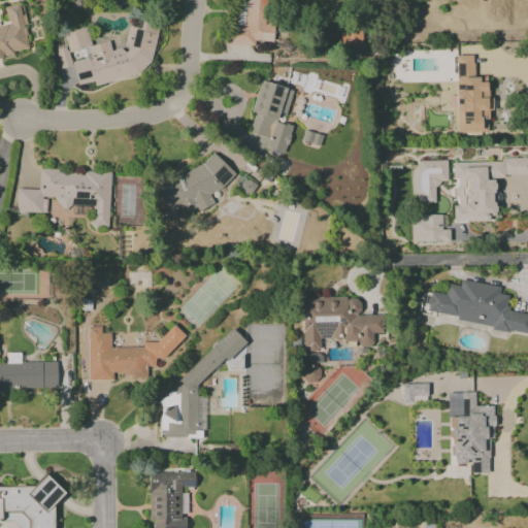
[(244,0),(243,27),(227,27),(227,42),(269,44),(270,0),(244,0)]
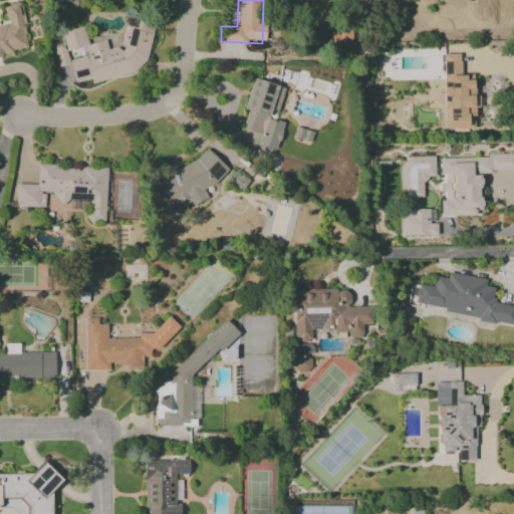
[(0,25),(0,54),(27,50),(19,4),(4,6),(7,25),(0,25)]
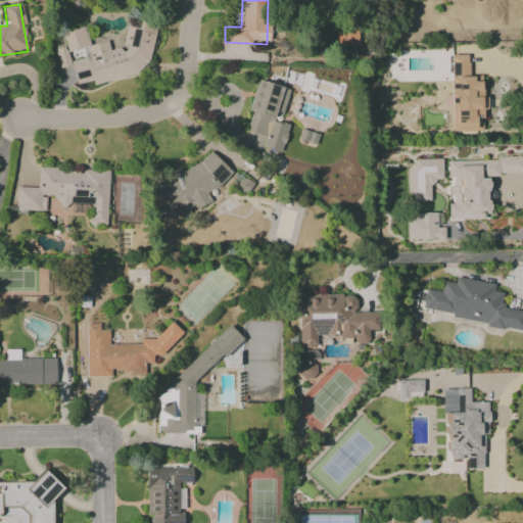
[(153,24),(139,21),(138,29),(126,27),(124,43),(126,50),(116,49),(109,50),(107,41),(89,45),(85,28),(63,32),(65,47),(55,49),(59,67),(72,65),(76,84),(92,81),(93,84),(147,73),(153,24)]
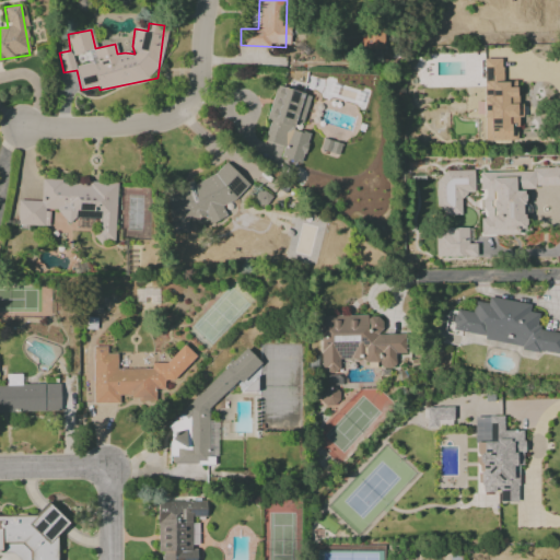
[(384,49),(383,30),(360,31),(361,49),(384,49)]
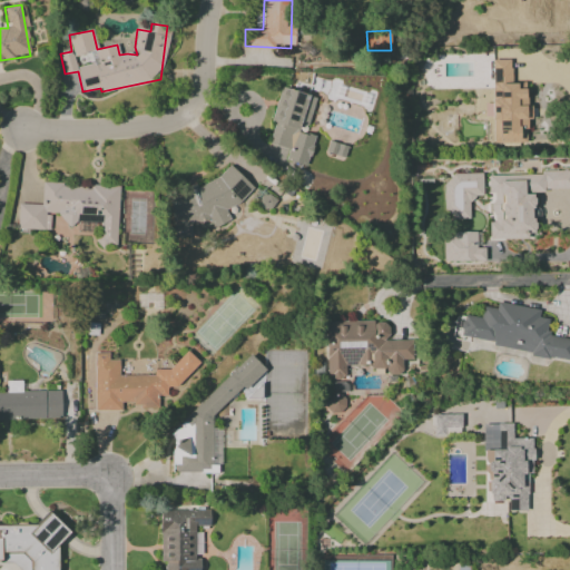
[(492,60),(492,143),(527,143),(527,118),(531,118),(531,106),(526,105),(526,82),(511,82),(511,60),(492,60)]
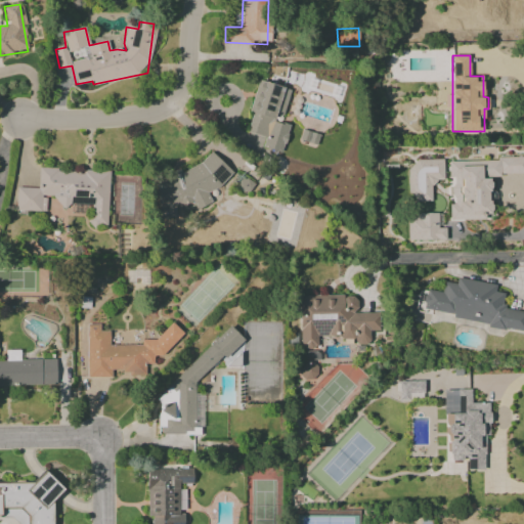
[(290,89),(259,81),(245,132),(265,137),(262,147),(281,153),(289,125),(273,121),(274,115),(282,116),(290,89)]
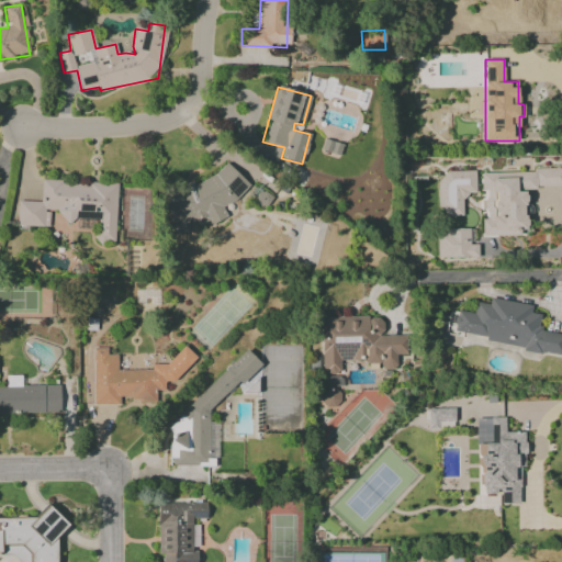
[(165,189),(171,236),(190,233),(188,220),(204,217),(210,223),(225,221),(224,210),(249,184),(226,163),(210,179),(192,181),(194,184),(165,189)]
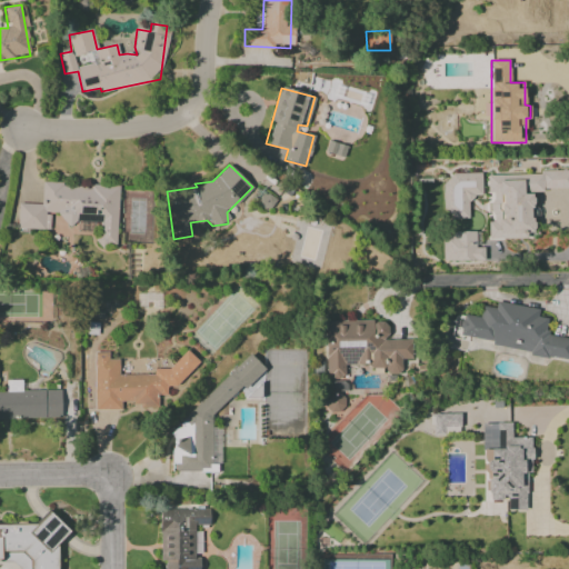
[(568,170),(487,175),(487,193),(490,192),(492,222),(488,222),(489,239),(535,237),(532,191),(568,189),(568,170)]
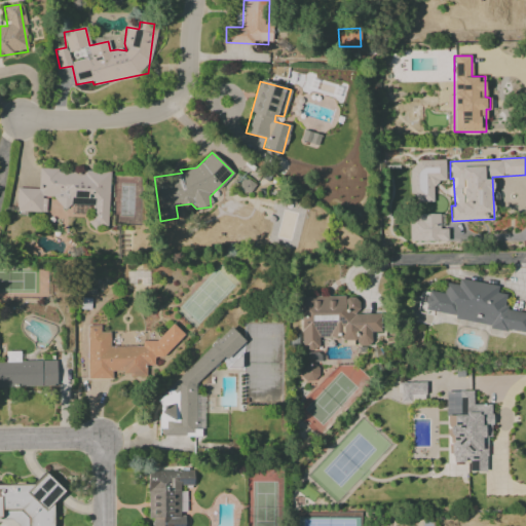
[(445,181),(445,161),(409,162),(410,202),(434,202),(433,181),(445,181)]
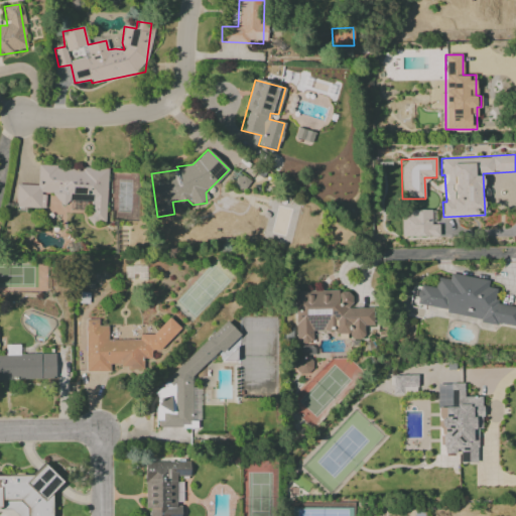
[(107,168),(37,166),(37,185),(16,184),(15,208),(43,209),(44,192),(53,192),(53,202),(89,203),(89,222),(106,222),(107,168)]
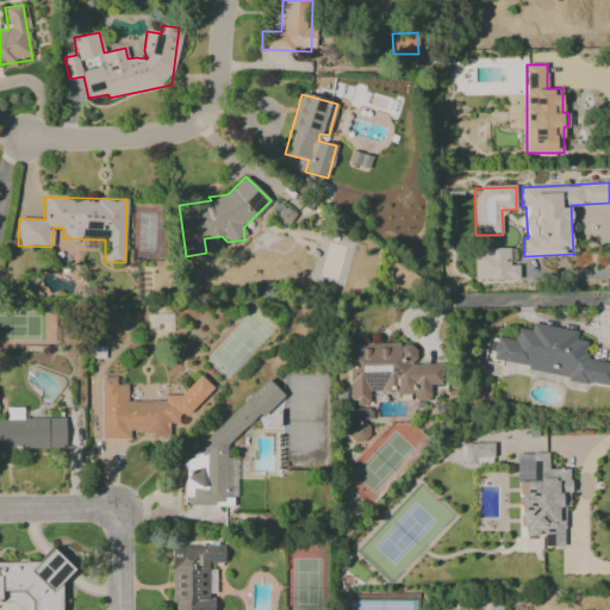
[(274,219),(287,226),(294,213),(281,206),(274,219)]
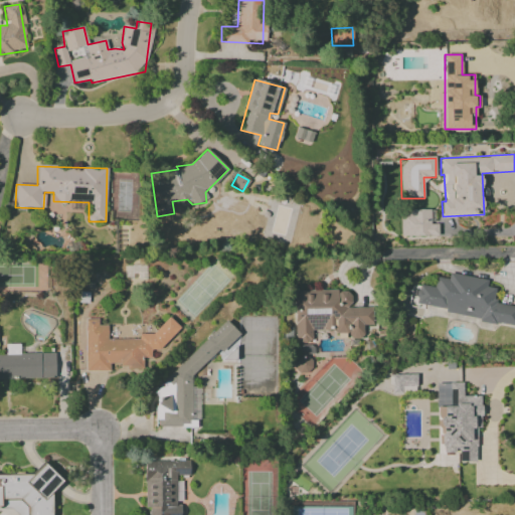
[(438,235),(438,224),(431,224),(431,210),(400,210),(401,236),(438,235)]
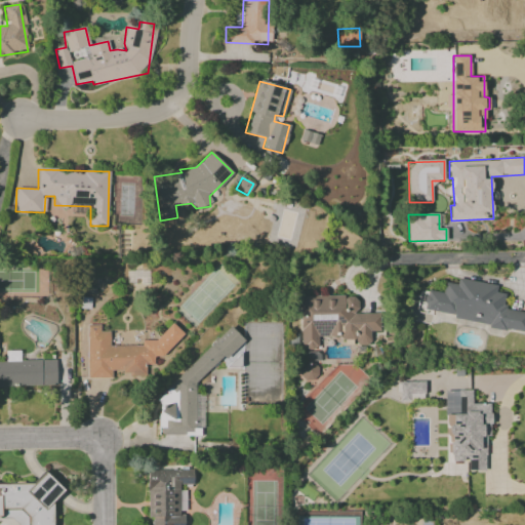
[(422,315),(524,329),(524,312),(503,309),(506,293),(495,292),(496,285),(457,279),(456,284),(444,282),(442,292),(427,290),(422,315)]
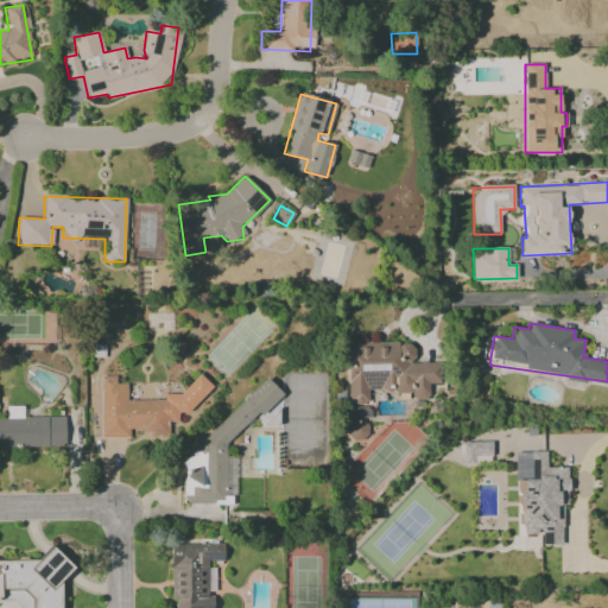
[(348,342),(348,404),(369,404),(369,393),(411,393),(411,400),(429,400),(429,384),(439,384),(439,363),(412,363),(413,343),(348,342)]
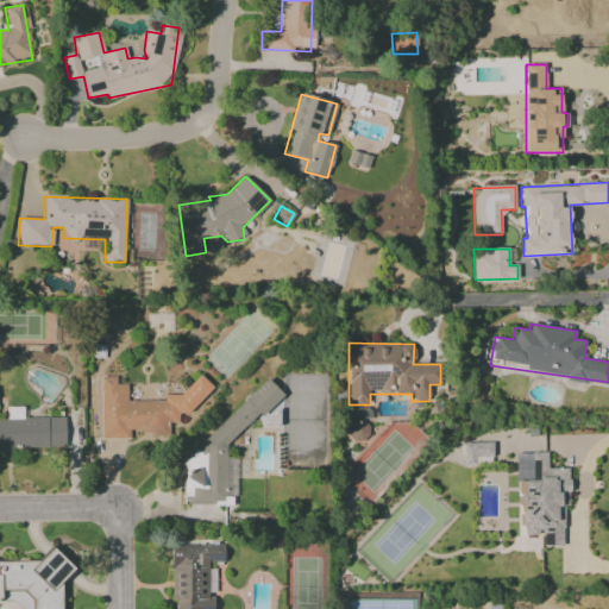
[(101,439),(130,439),(130,431),(139,429),(145,435),(158,435),(165,428),(165,419),(173,425),(190,425),(190,412),(213,388),(199,375),(181,395),(167,395),(161,401),(126,401),(126,384),(117,384),(115,377),(100,377),(101,439)]
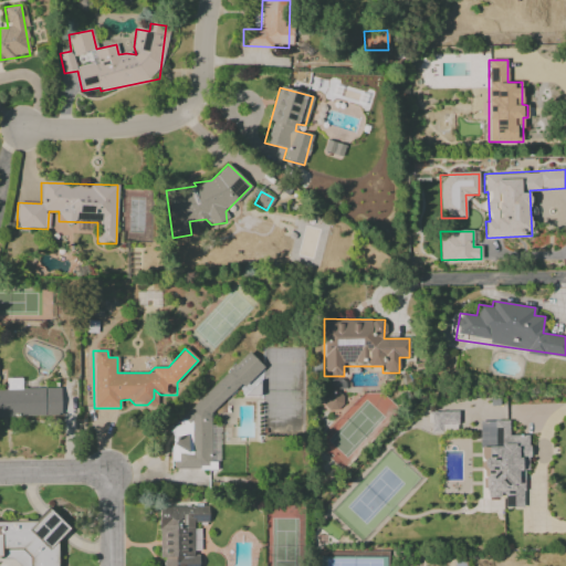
[(263,368),(249,353),(173,426),(171,462),(178,469),(217,470),(218,426),(210,425),(210,413),(237,389),(241,389),(263,368)]
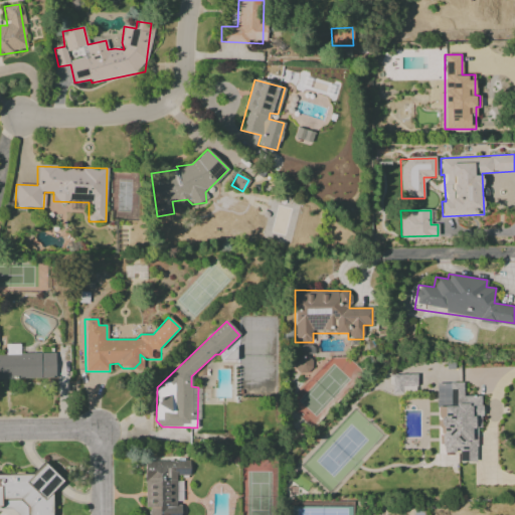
[(55,353),(19,353),(19,344),(5,344),(5,354),(0,354),(0,378),(55,378),(55,353)]
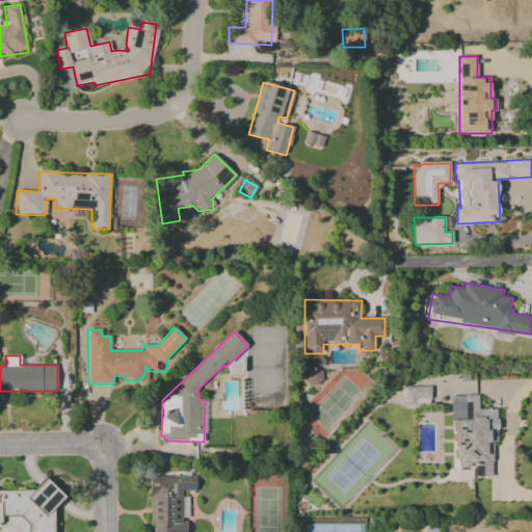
[(302,375),(311,388),(324,378),(315,366),(302,375)]
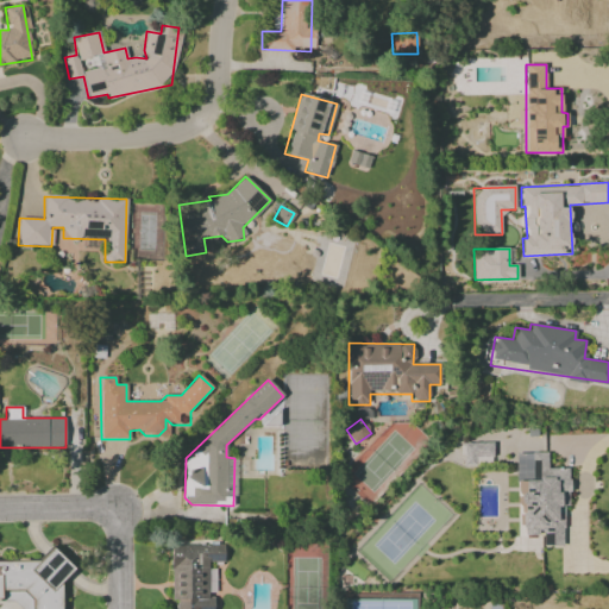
[(491,443),(462,443),(463,465),(493,464),(491,443)]
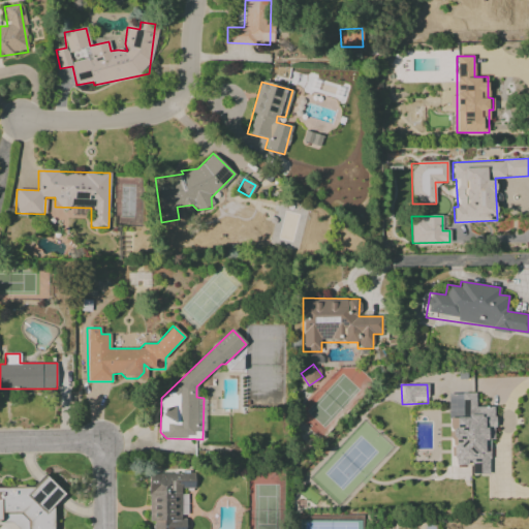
[(149,473),(149,521),(155,521),(154,528),(186,528),(187,518),(180,518),(180,489),(195,489),(194,473),(149,473)]
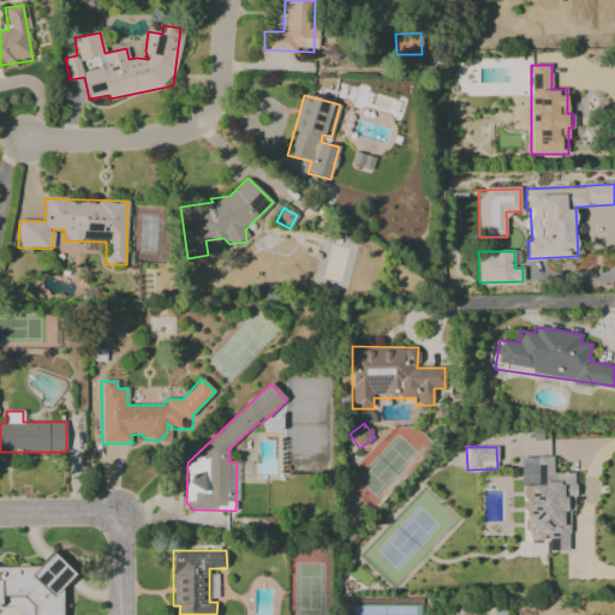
[(0,567),(0,607),(22,608),(22,614),(63,614),(64,562),(42,562),(42,567),(0,567)]
